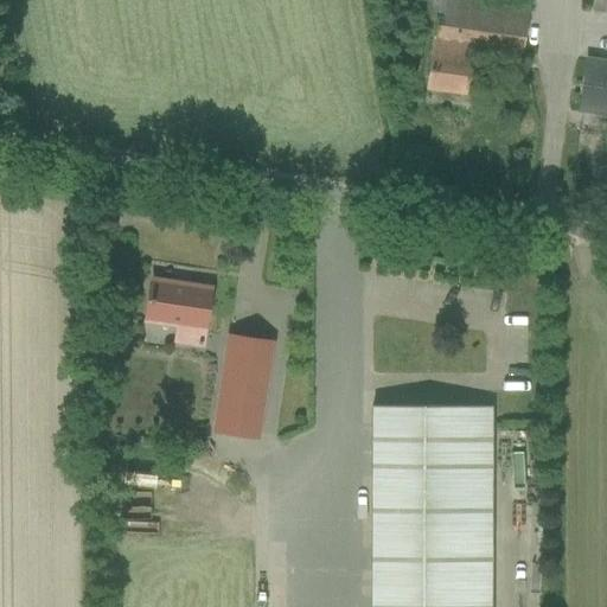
[(427,0),(426,11),(439,12),(432,64),(428,88),(473,94),(479,49),(521,55),(524,31),(528,4),(503,0),(427,0)]
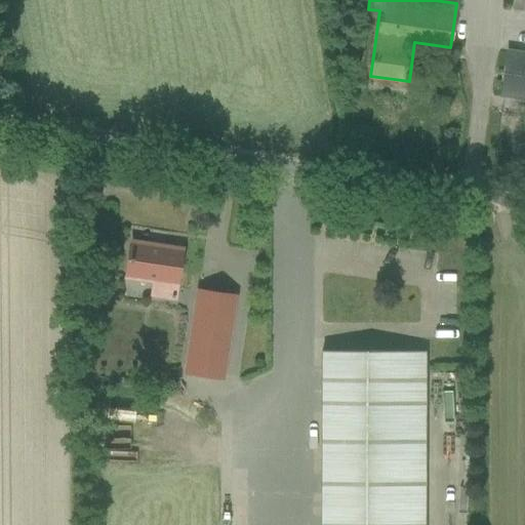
[(524,0),(513,0),(512,9),(524,10),(524,0)]
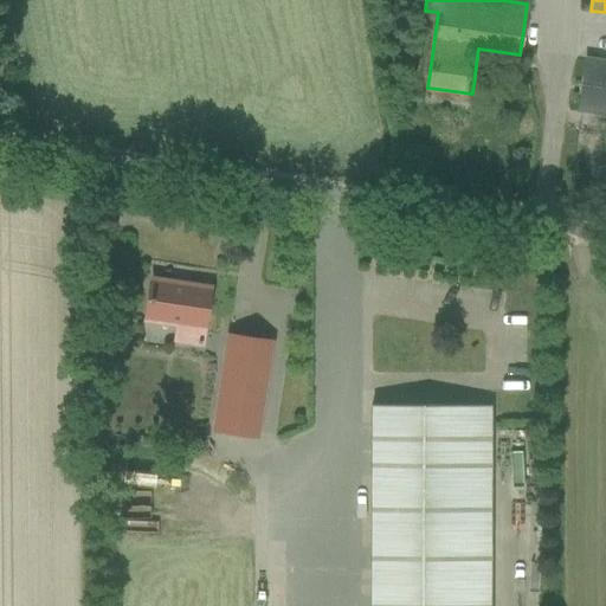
[(580,109),(605,113),(605,59),(587,58),(580,109)]
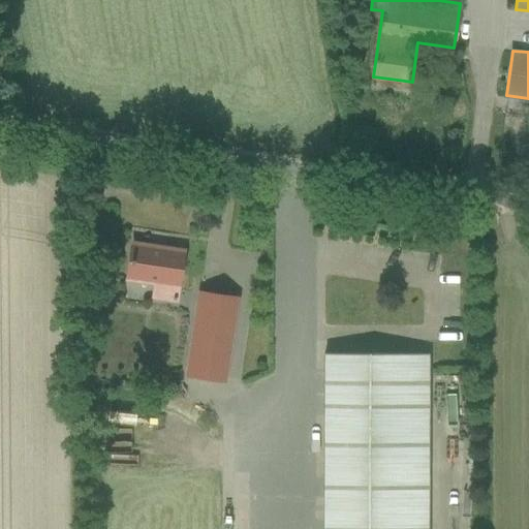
[(154,299),(176,302),(183,253),(132,246),(127,280),(156,284),(154,299)]
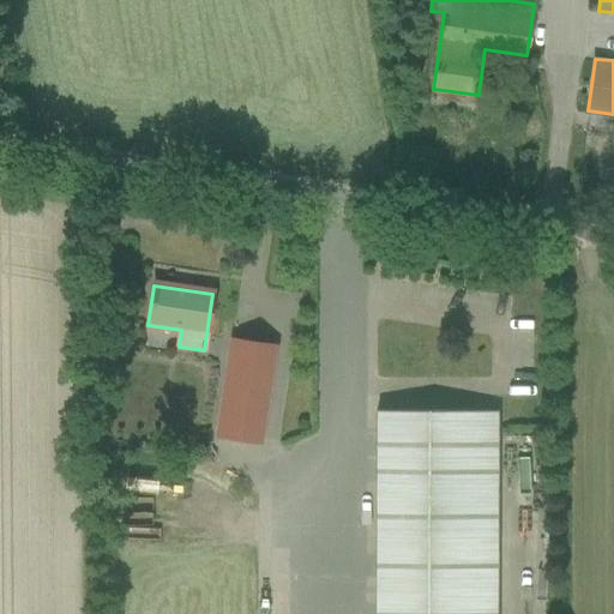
[(216,437),(259,444),(275,347),(230,341),(216,437)]
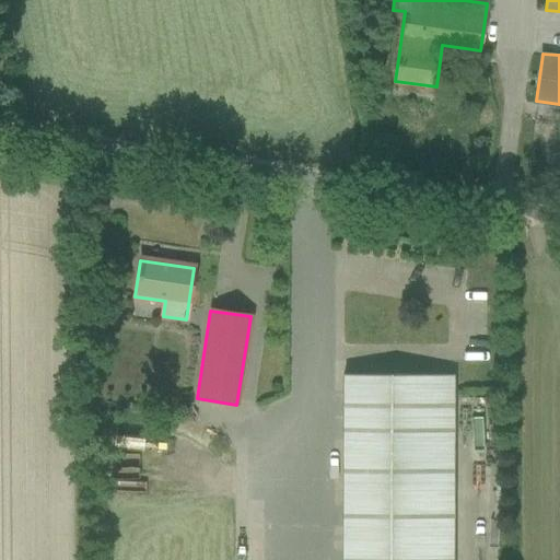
[(341,559),(452,559),(453,376),(343,375),(341,559)]
